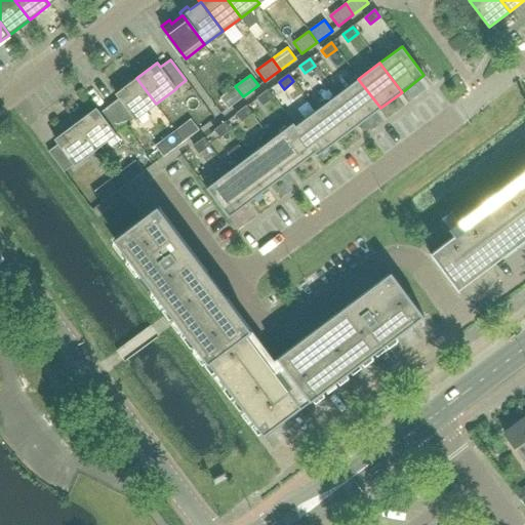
[(135,120),(156,104),(136,78),(116,93),(119,97),(110,105),(125,126),(134,119),(135,120)]
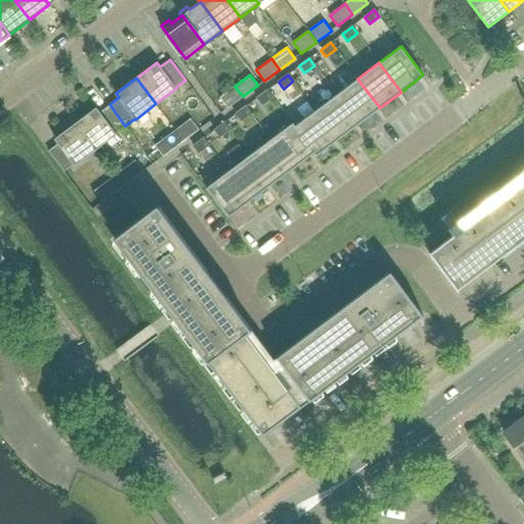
[(337,94),(358,124),(380,107),(357,79),(337,94)]
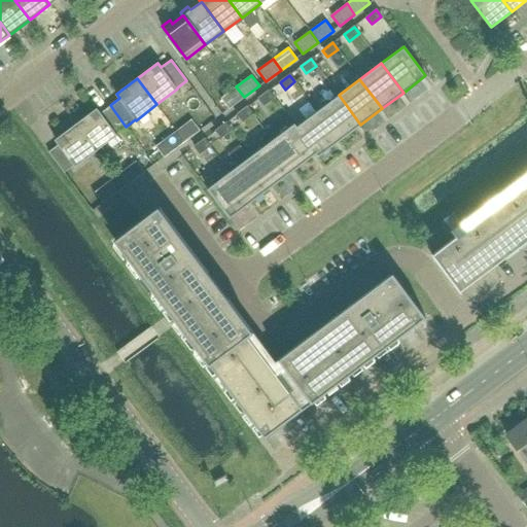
[(244,97),(236,86),(220,98),(229,109),(244,97)]
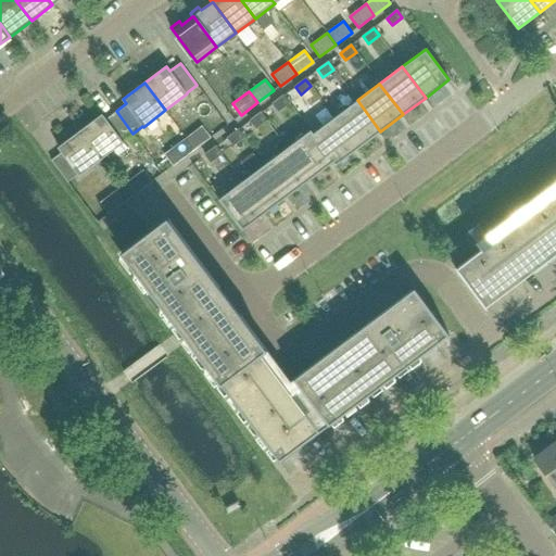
[(283,96),(273,104),(278,111),(289,103),(283,96)]
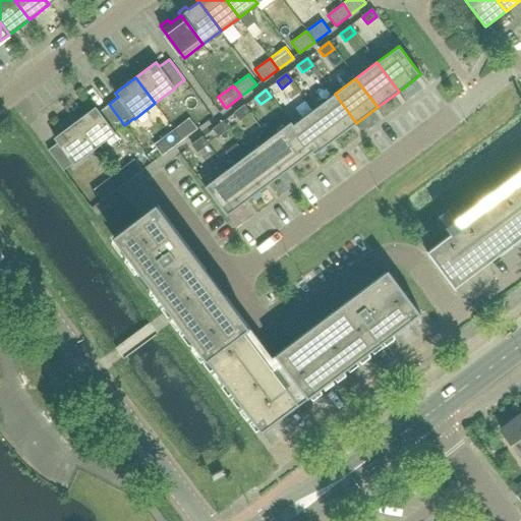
[(335,94),(313,110),(335,139),(356,123),(335,94)]
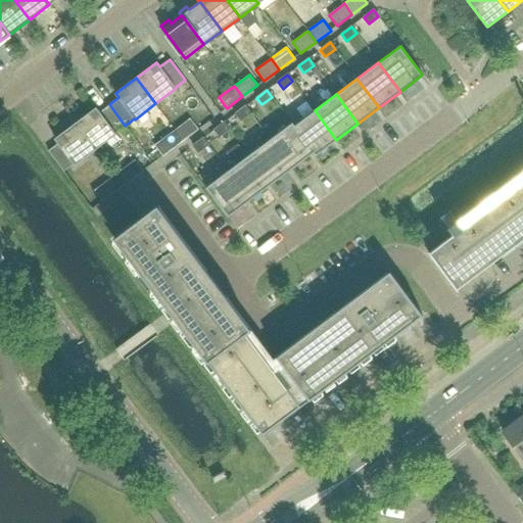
[(115,133),(125,126),(109,104),(99,112),(96,107),(76,123),(95,149),(106,140),(111,146),(120,139),(115,133)]
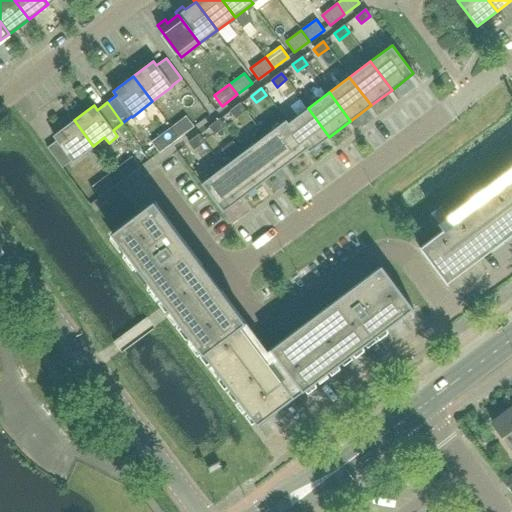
[(230,111),(235,118),(245,111),(240,104),(230,111)]
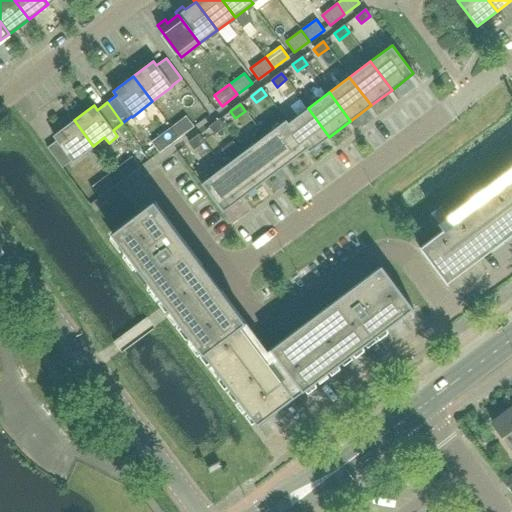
[(329,137),(308,108),(288,123),(287,123),(306,149),(305,150),(308,153),(329,137)]
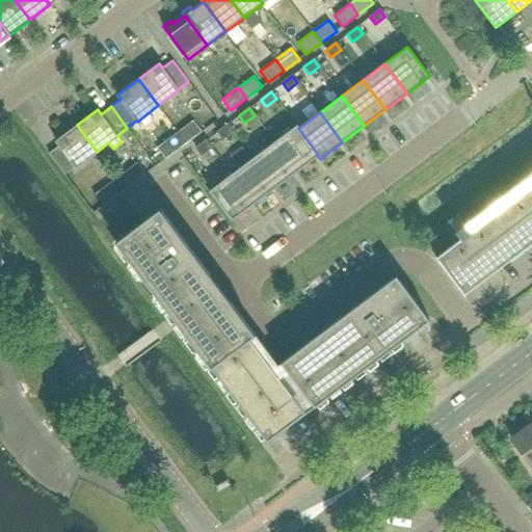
[(186,142),(202,131),(193,121),(178,132),(186,142)]
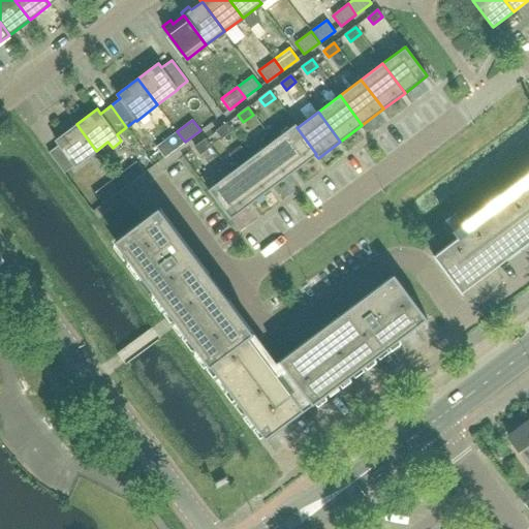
[(221,138),(231,130),(226,123),(216,131),(221,138)]
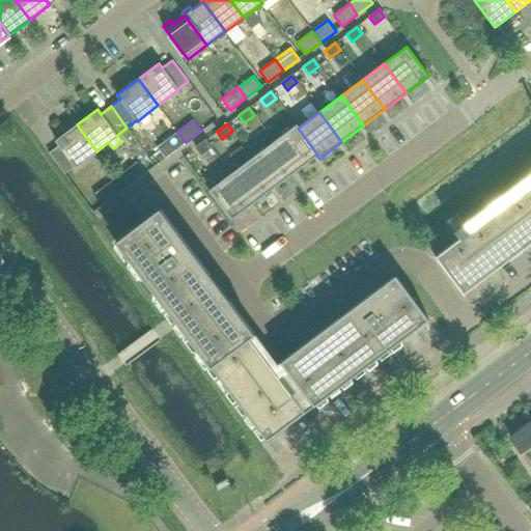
[(59,145),(49,152),(64,173),(75,166),(76,167),(96,151),(77,124),(55,140),(59,145)]
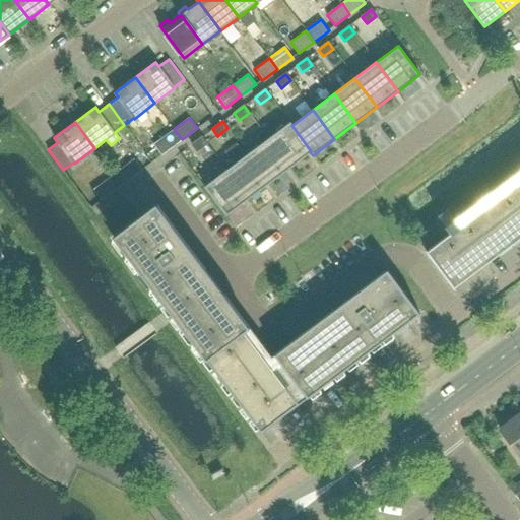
[(290,122),(268,138),(290,168),(310,152),(311,151),(291,125),(293,125),(290,122)]
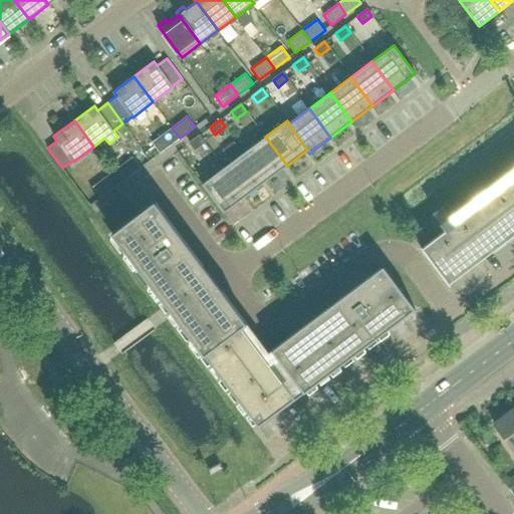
[(160,153),(175,142),(167,132),(152,143),(160,153)]
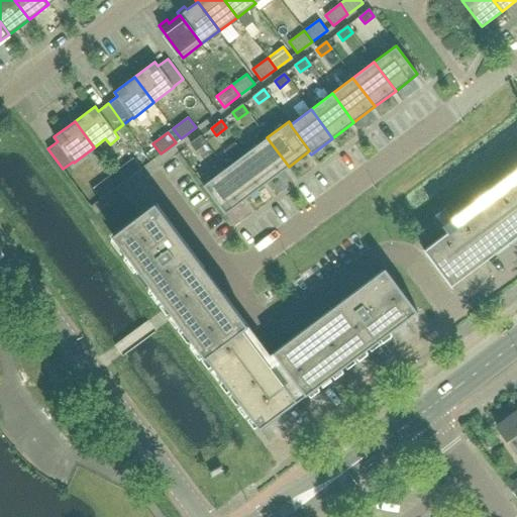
[(205,143),(200,136),(191,143),(196,150),(205,143)]
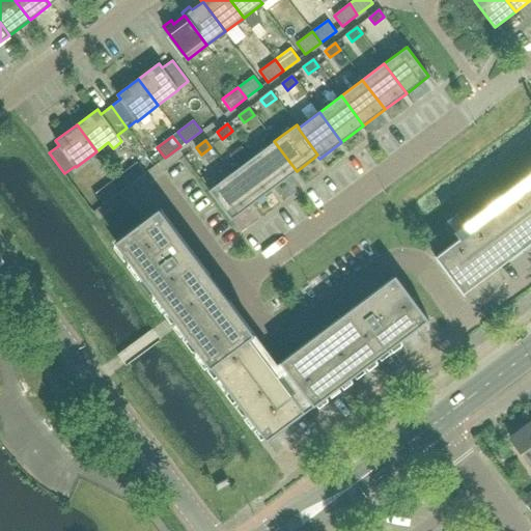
[(297,171),(274,141),(252,158),(275,187),(297,171)]
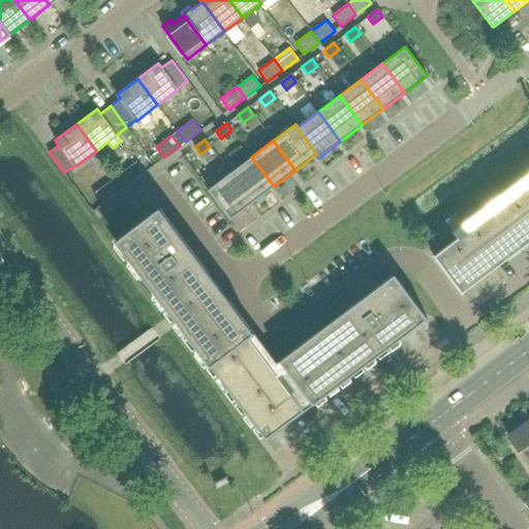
[(137,148),(120,153),(123,164),(141,160),(137,148)]
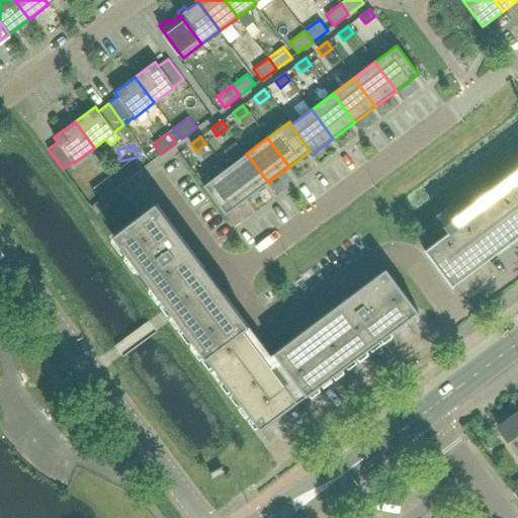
[(225,169),(247,198),(268,182),(246,154),(225,169)]
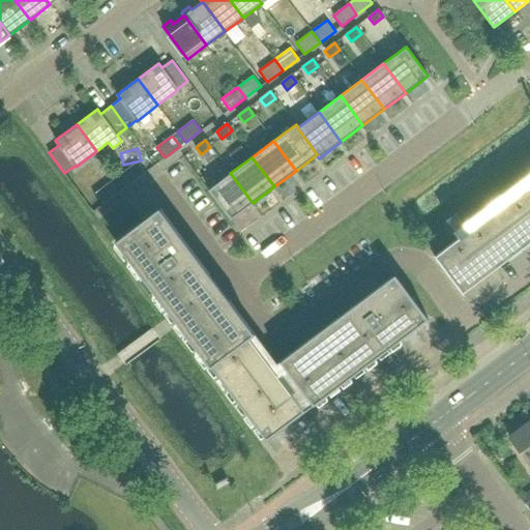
[(124,188),(139,177),(131,166),(116,177),(124,188)]
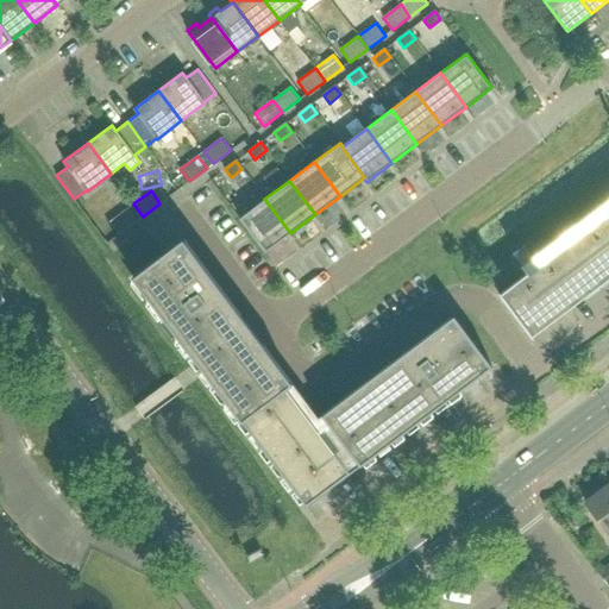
[(264,252),(290,233),(264,199),(239,219),(264,252)]
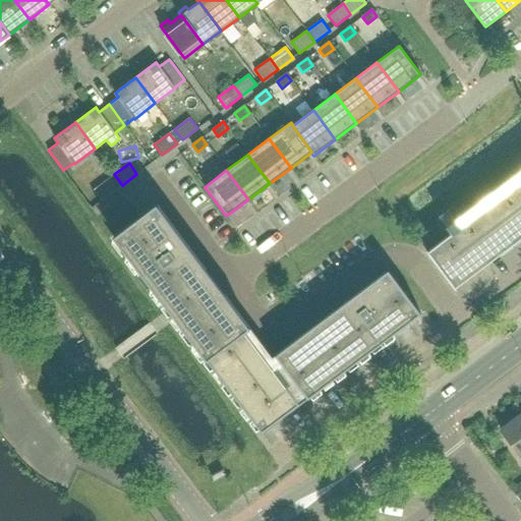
[(94,189),(102,200),(117,189),(109,178),(94,189)]
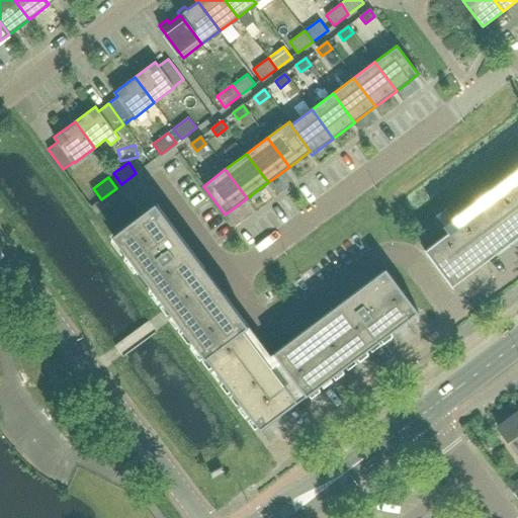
[(424,248),(452,287),(454,285),(453,284),(517,235),(517,179),(458,225),(446,208),(437,214),(449,232),(426,249),(425,248),(424,248)]
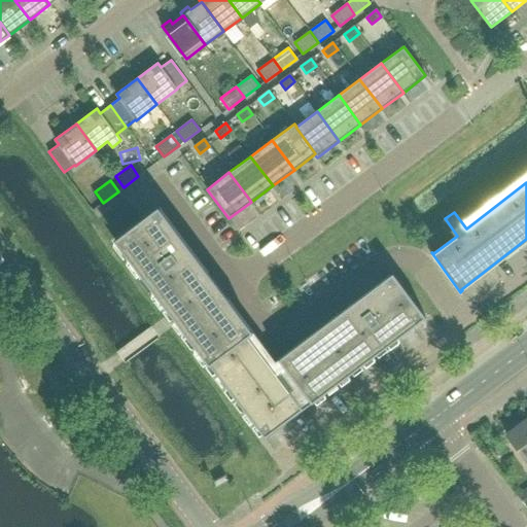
[(264,438),(424,317),(395,279),(273,372),(212,290),(151,210),(113,239),(165,308),(173,318),(264,438)]
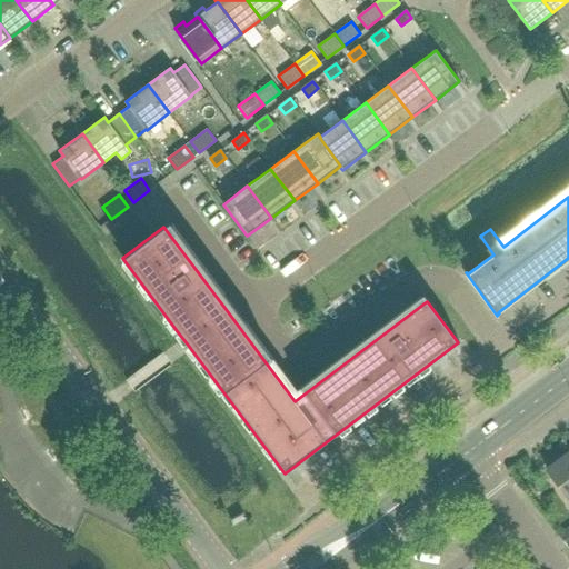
[(568,451),(546,469),(568,499),(568,451)]
